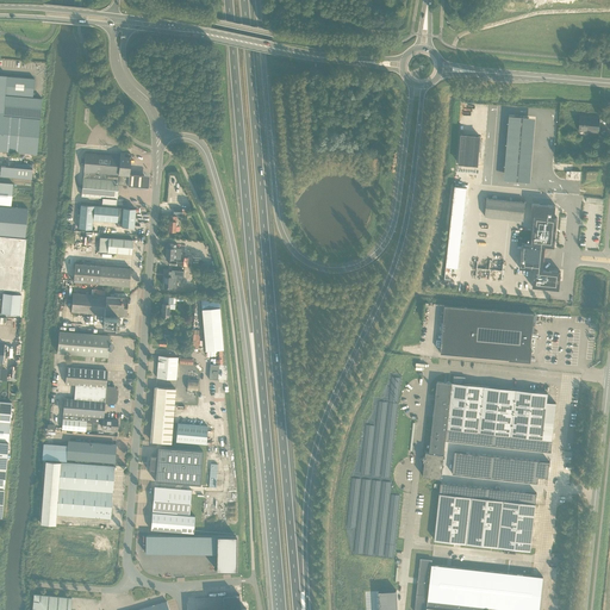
[(0,114),(41,119),(42,98),(33,98),(33,86),(35,79),(7,76),(7,75),(0,74),(0,114)]
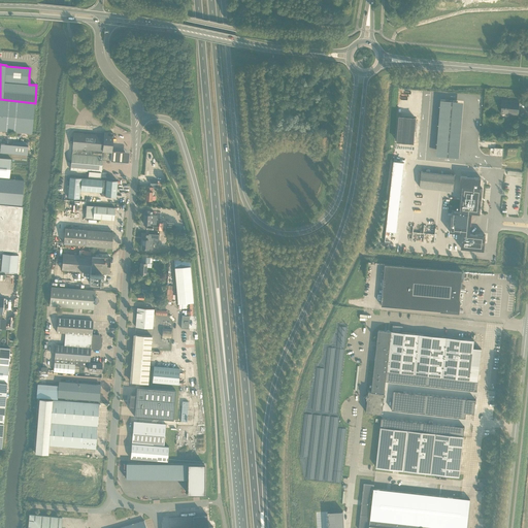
[(35,103),(0,99),(0,130),(32,133),(35,103)]
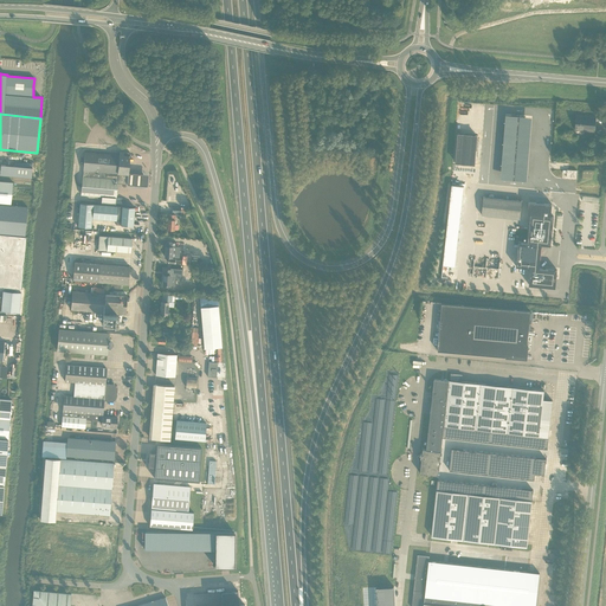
[(505,114),(501,180),(527,182),(533,116),(505,114)]
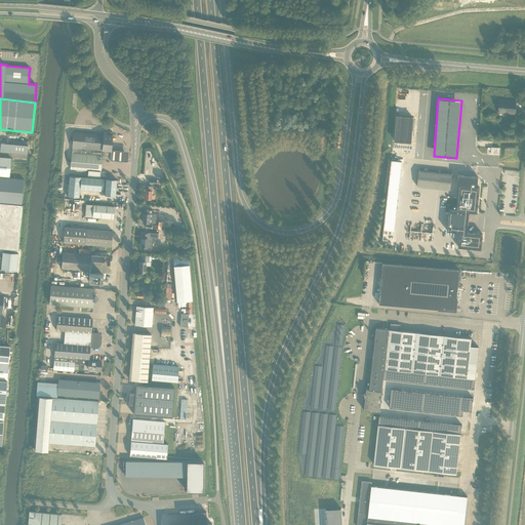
[(498,113),(516,114),(517,102),(499,101),(498,113)]
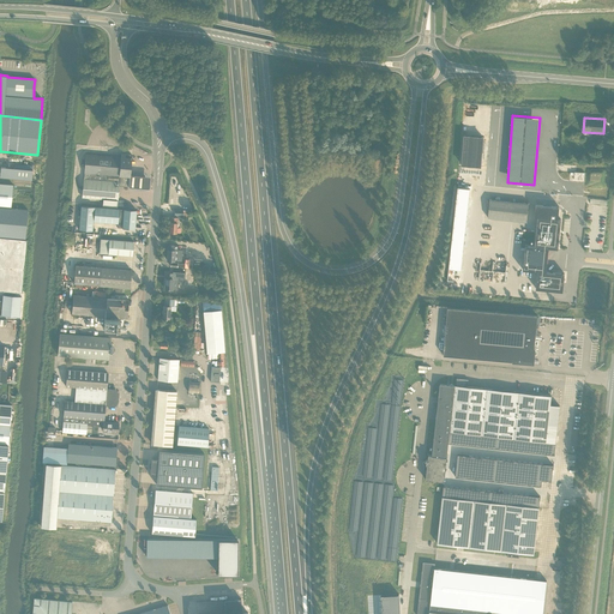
[(464,137),(462,167),(482,169),(483,139),(464,137)]
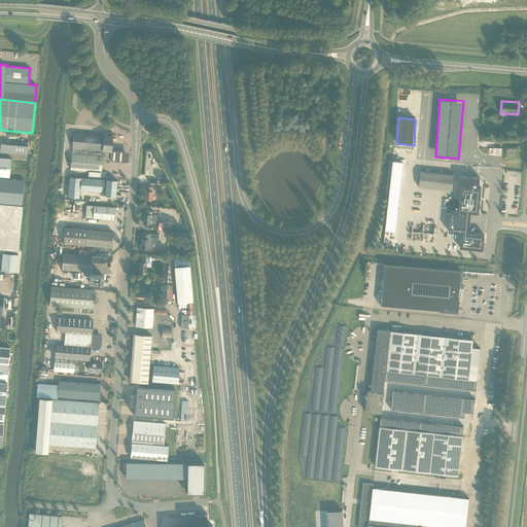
[(74,133),(72,151),(111,154),(113,133),(104,132),(104,135),(74,133)]
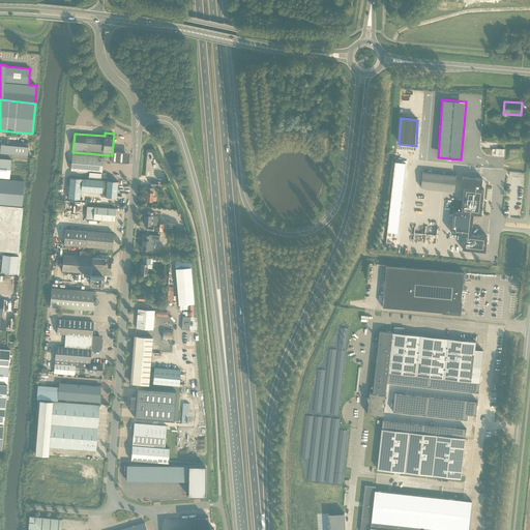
[(0,147),(0,153),(27,155),(28,143),(12,142),(12,145),(0,144),(0,147)]
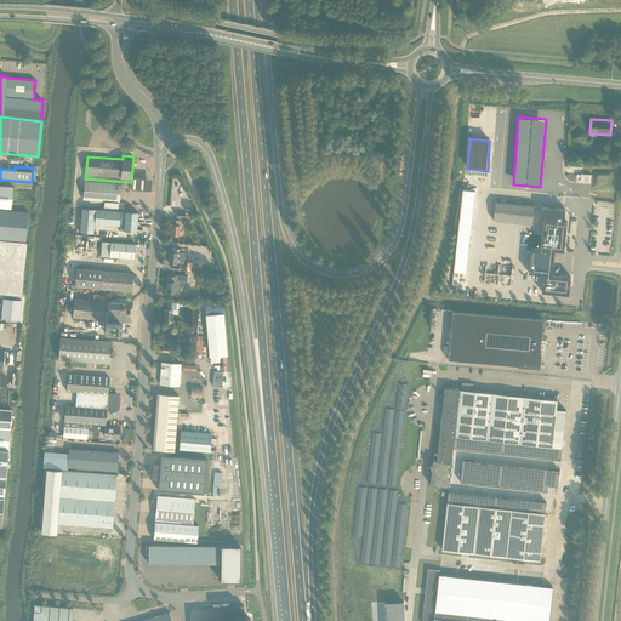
[(149,188),(151,177),(141,176),(131,175),(131,177),(130,187),(140,188),(149,188)]
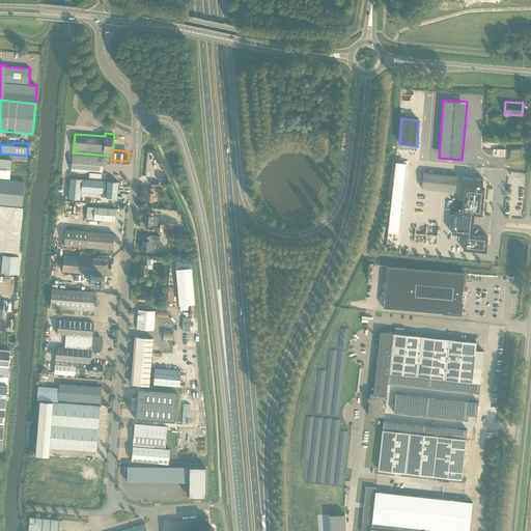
[(73,152),(72,171),(90,172),(90,177),(102,178),(103,161),(112,162),(112,156),(73,152)]
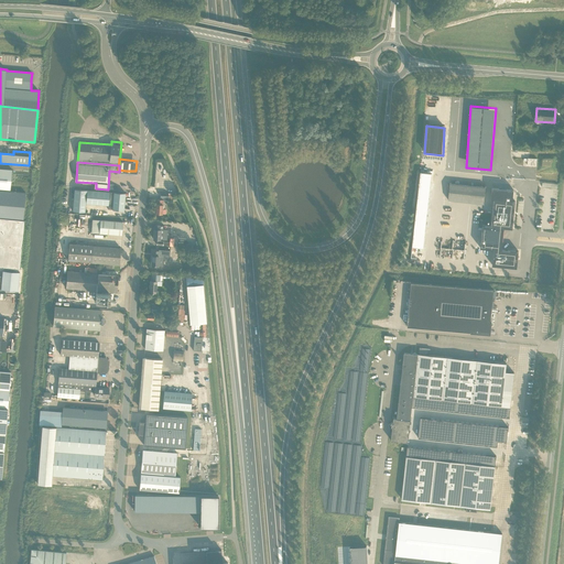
[(0,188),(10,190),(11,170),(0,169),(0,188)]
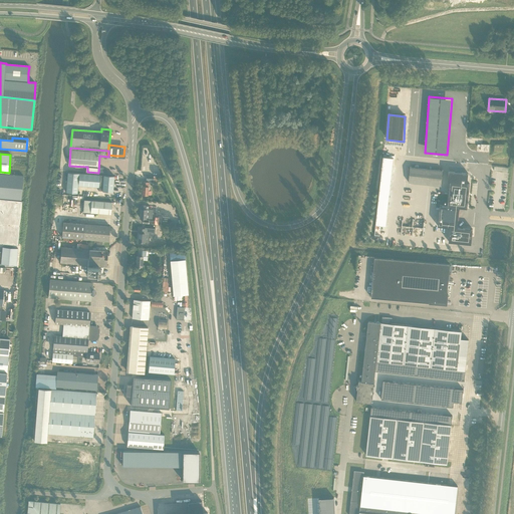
[(382,165),(376,215),(388,216),(393,166),(382,165)]
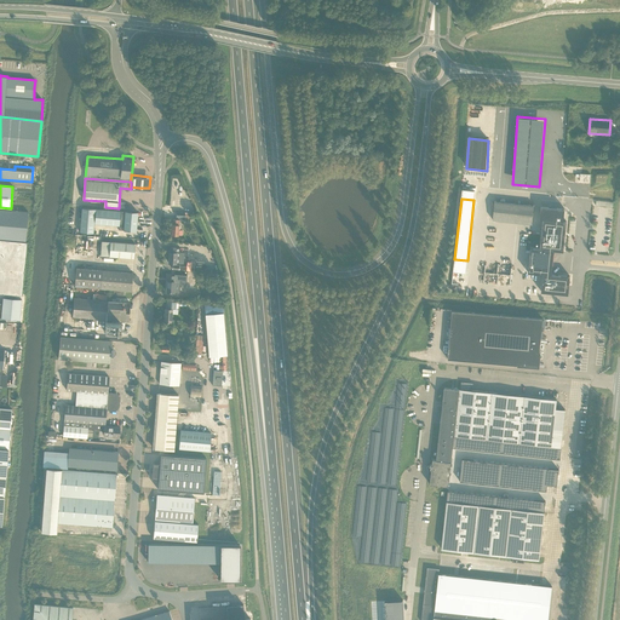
[(528,227),(530,205),(491,200),(488,219),(510,222),(509,228),(516,228),(516,225),(528,227)]
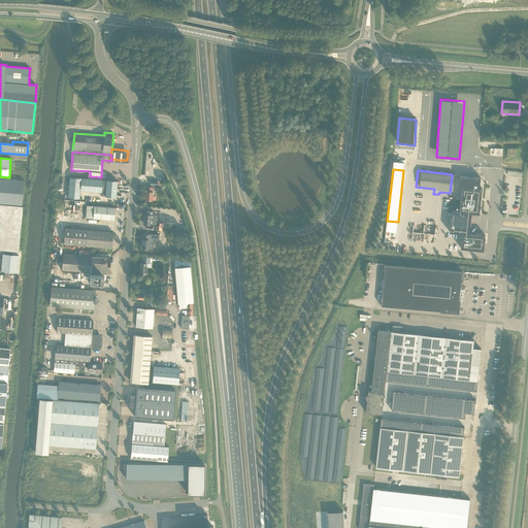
[(452,210),(450,232),(462,233),(461,249),(484,251),(486,235),(470,234),(472,213),(480,215),(483,189),(480,188),(481,177),(461,175),(460,187),(462,187),(460,211),(452,210)]
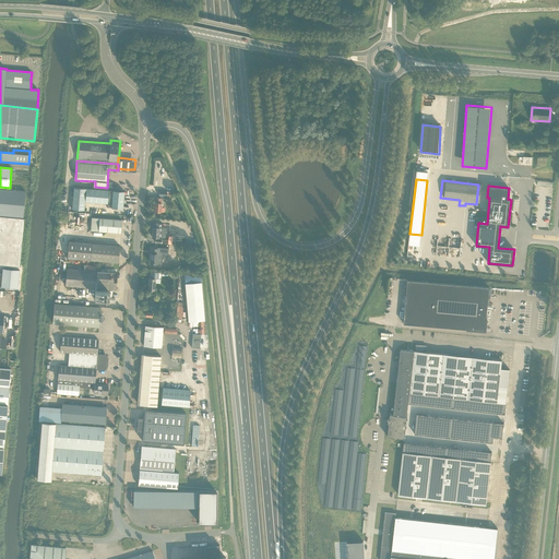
[(85,188),(73,187),(72,210),(84,211),(85,188)]
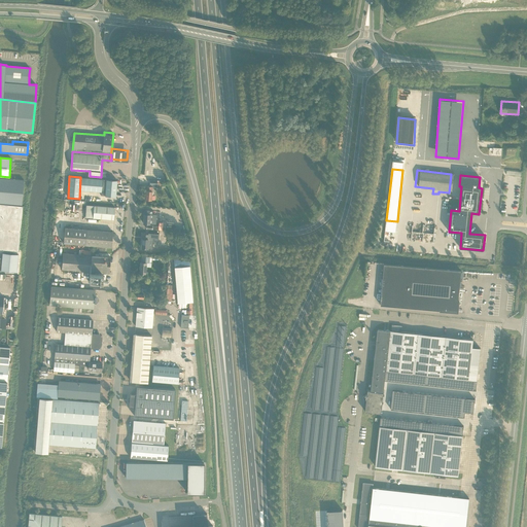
[(115,197),(117,181),(81,177),(80,190),(101,191),(101,195),(115,197)]
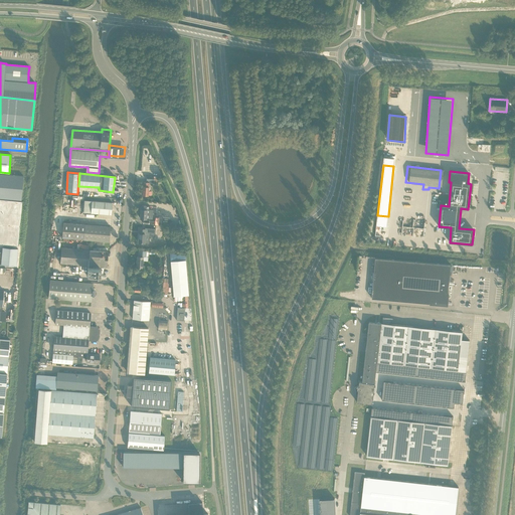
[(0,198),(20,200),(23,176),(0,174),(0,198)]
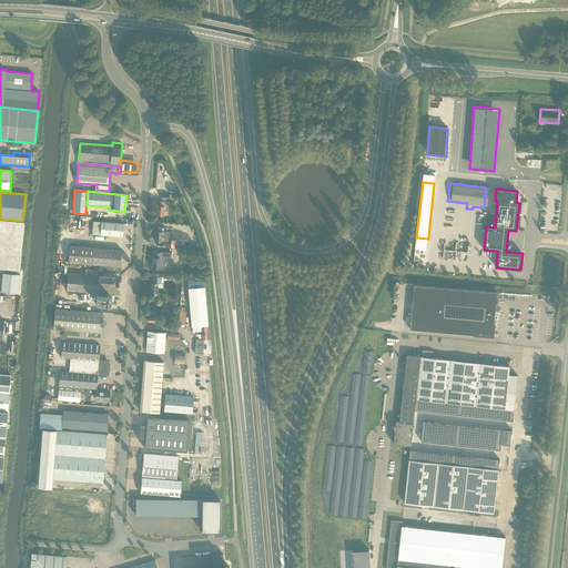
[(164,211),(164,201),(158,201),(156,215),(163,216),(163,215),(166,215),(168,211),(164,211)]
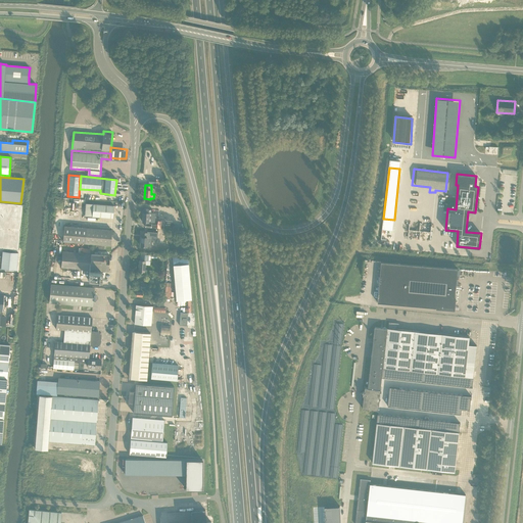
[(0,226),(3,227),(4,224),(20,225),(22,204),(0,202),(0,226)]
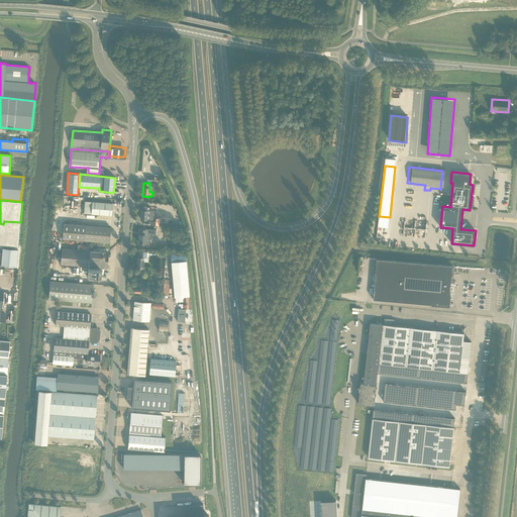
[(112,204),(92,202),(85,201),(84,213),(91,214),(111,216),(112,204)]
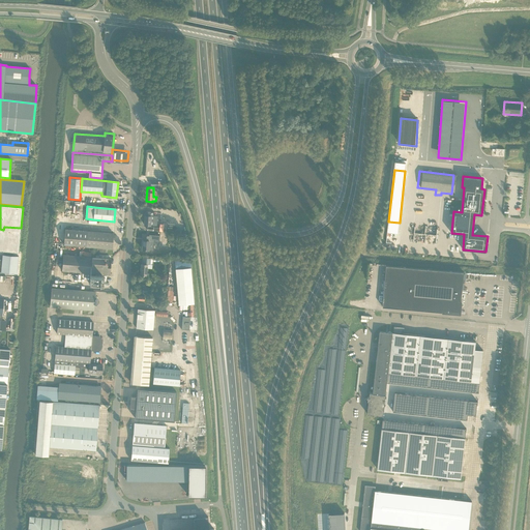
[(146,211),(144,225),(153,225),(156,226),(156,216),(154,216),(154,212),(146,211)]
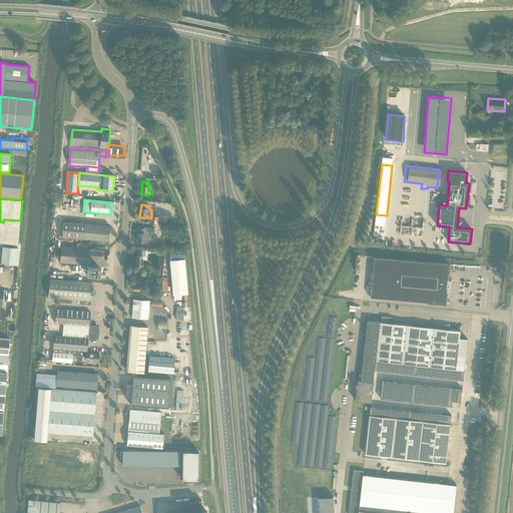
[(0,242),(18,244),(20,220),(4,219),(3,222),(0,221),(0,242)]
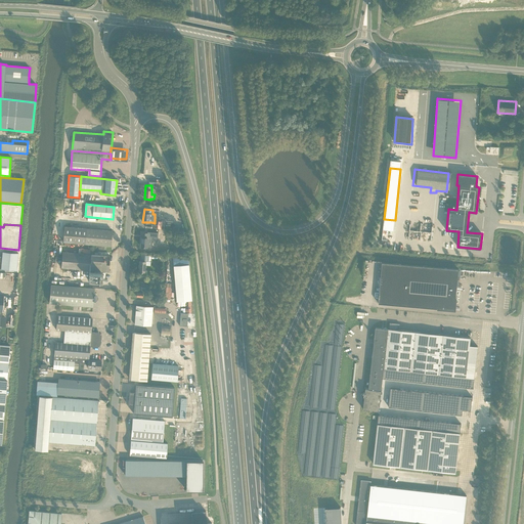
[(112,230),(86,228),(64,227),(63,242),(85,244),(96,245),(95,249),(103,250),(104,246),(111,246),(112,230)]
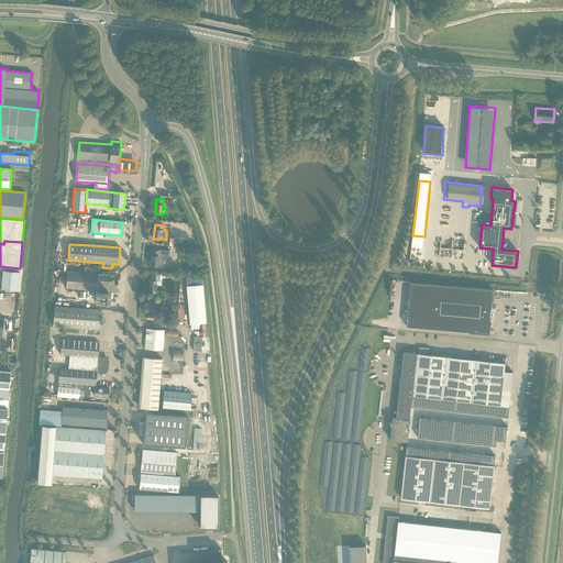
[(153,251),(151,265),(157,265),(163,266),(164,255),(169,255),(170,251),(158,250),(158,251),(153,251)]
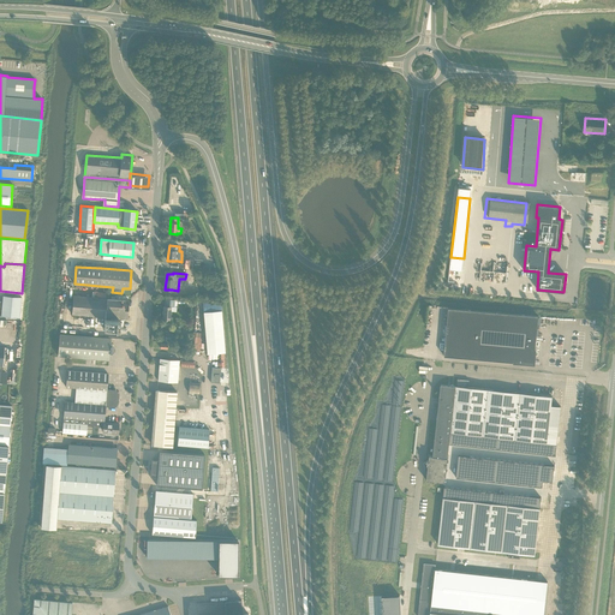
[(0,315),(19,317),(21,297),(3,296),(3,302),(0,300),(0,315)]
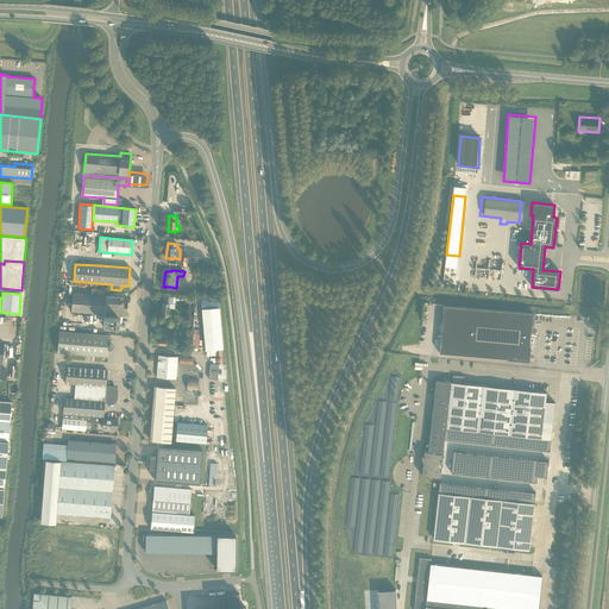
[(71,312),(126,316),(127,297),(73,293),(71,312)]
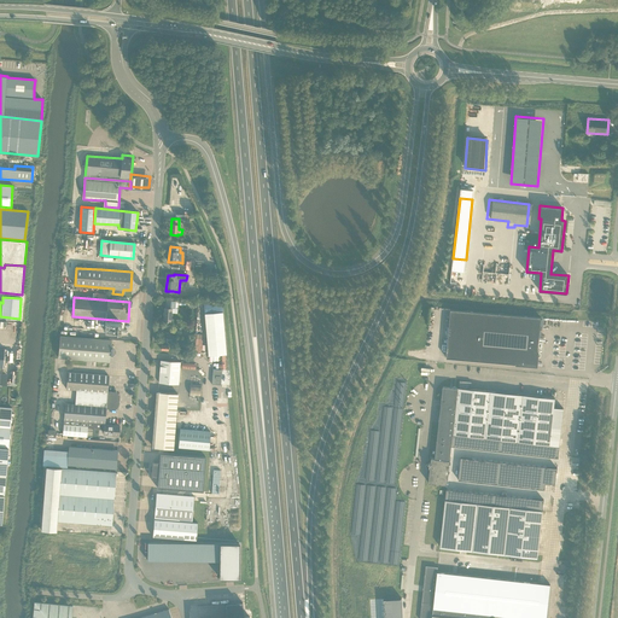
[(164,308),(163,321),(170,321),(172,308),(175,309),(176,301),(167,301),(165,305),(168,305),(167,308),(164,308)]
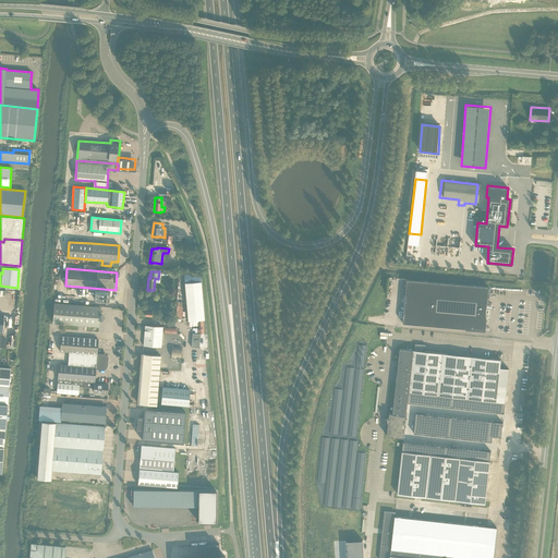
[(201,276),(184,275),(189,322),(204,319),(201,276)]
